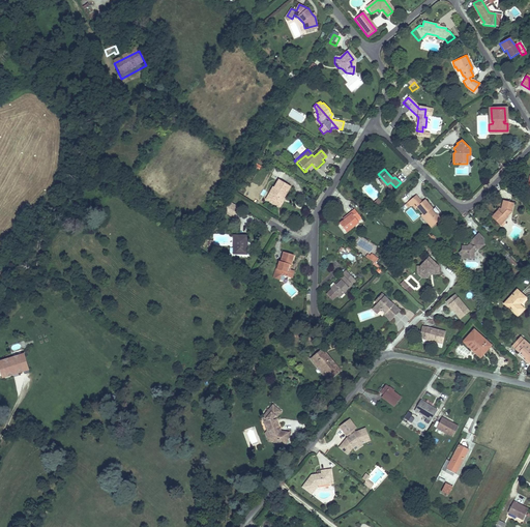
[(387,184),(378,174),(376,177),(384,186),(387,184)]
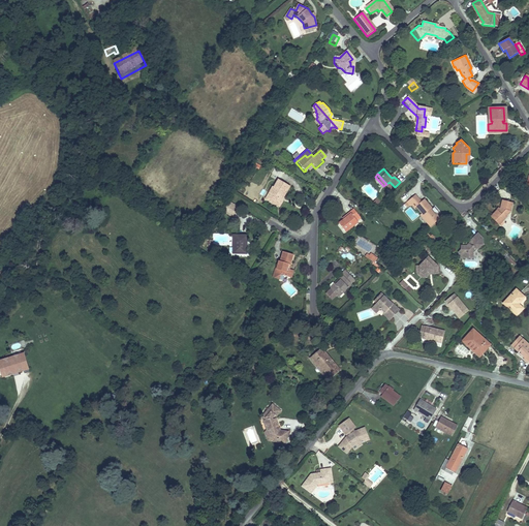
[(278,179),(274,185),(283,195),(289,185),(278,179)]
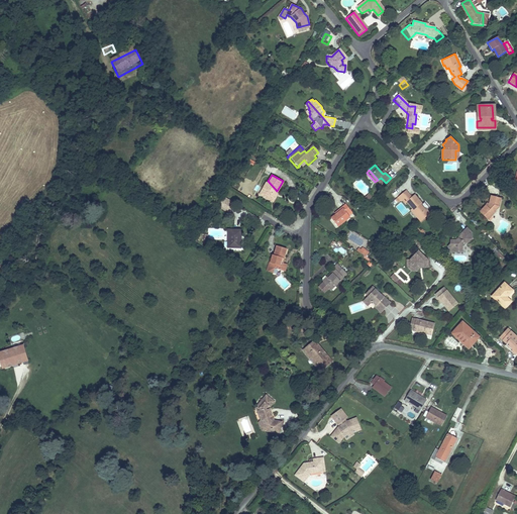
[(378,180),(383,186),(386,183),(381,178),(378,180)]
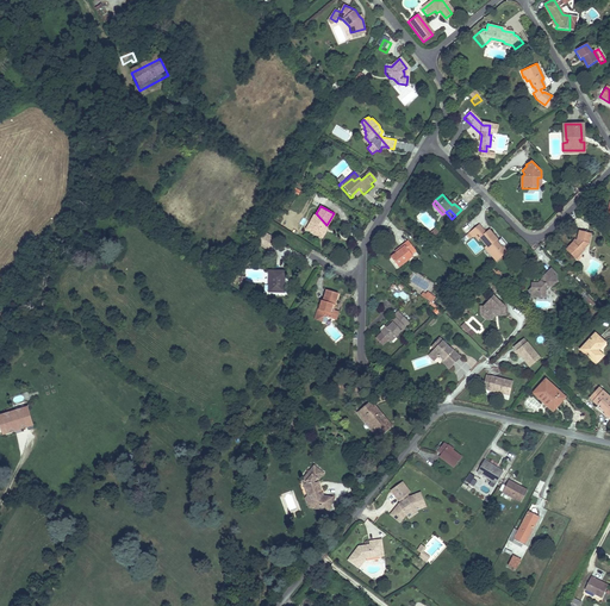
[(327,225),(316,213),(316,214),(313,214),(310,220),(313,222),(309,230),(319,236),(323,229),(324,225),(328,226),(327,225)]
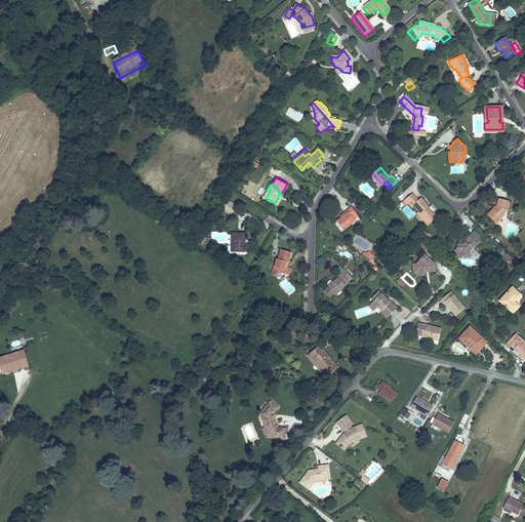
[(277,205),(283,196),(282,195),(279,194),(278,197),(275,203),(277,205)]
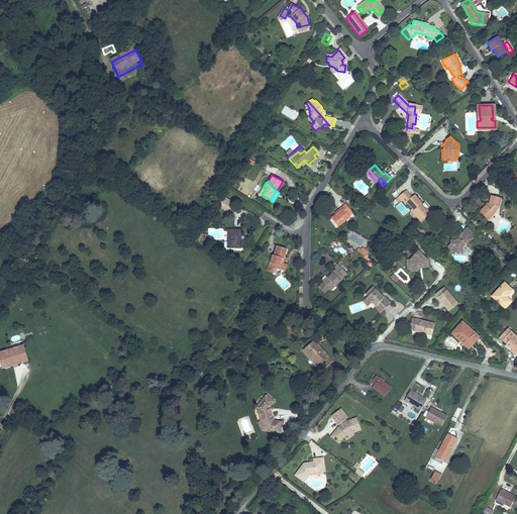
[(421,206),(422,204),(414,195),(411,197),(408,194),(405,191),(398,197),(405,204),(407,202),(413,208),(410,211),(420,222),(429,213),(426,209),(425,210),(421,206)]
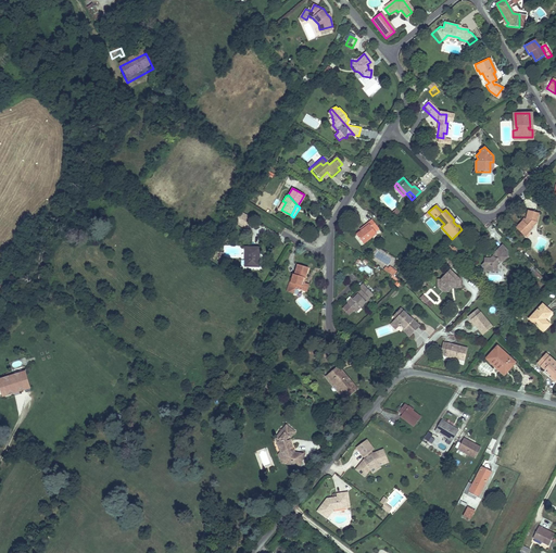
[(528,213),(528,224),(525,226),(522,223),(515,229),(520,235),(525,231),(527,234),(531,228),(531,227),(536,222),(538,214),(528,213)]
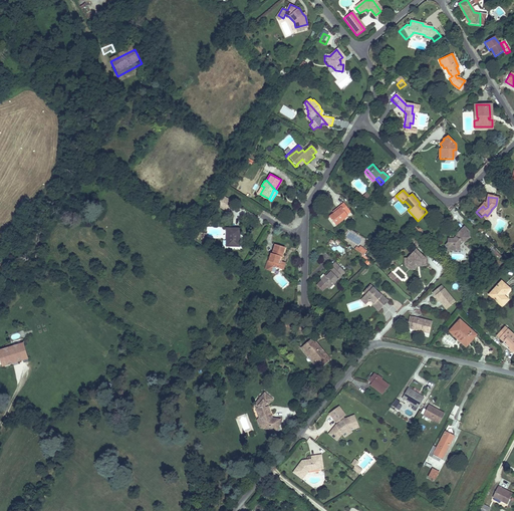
[(224,202),(221,211),(228,212),(230,203),(224,202)]
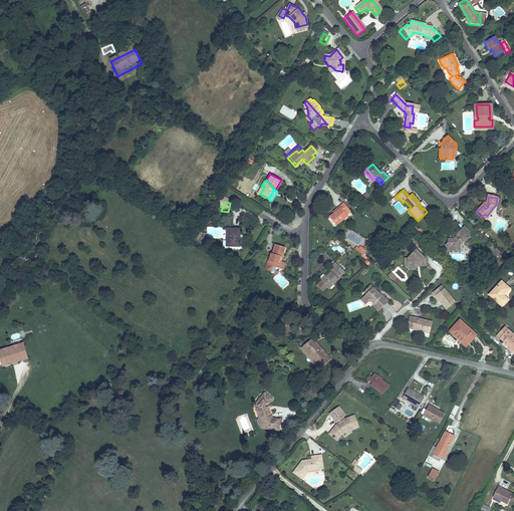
[(341,207),(334,212),(328,217),(336,225),(347,216),(344,212),(348,209),(342,202),(339,205),(341,207)]
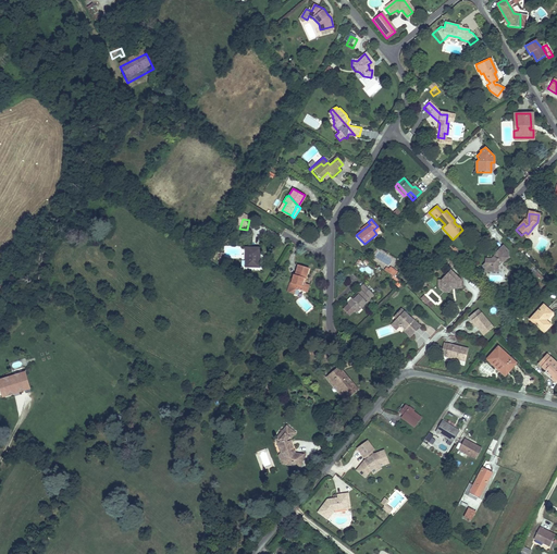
[(483,266),(493,274),(497,274),(497,267),(499,265),(500,265),(507,259),(506,251),(500,246),(491,256),(492,258),(490,260),(483,260),(483,266)]
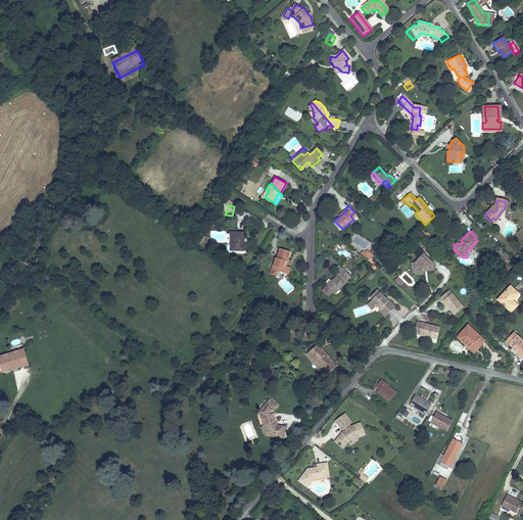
[(231,248),(243,248),(243,232),(231,232),(231,248)]
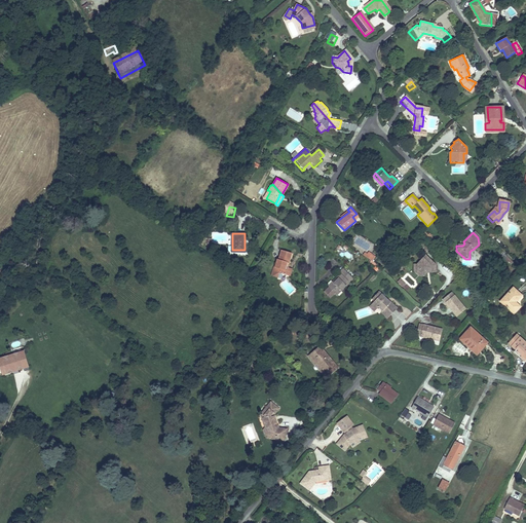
[(290,254),(282,250),(277,260),(276,260),(271,273),(276,276),(278,272),(286,275),(289,267),(287,267),(285,266),(286,262),(287,263),(290,254)]
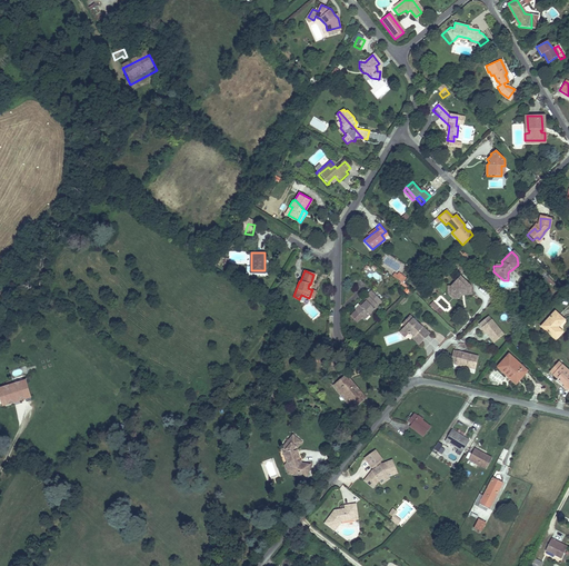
[(493,280),(503,280),(493,271),(493,280)]
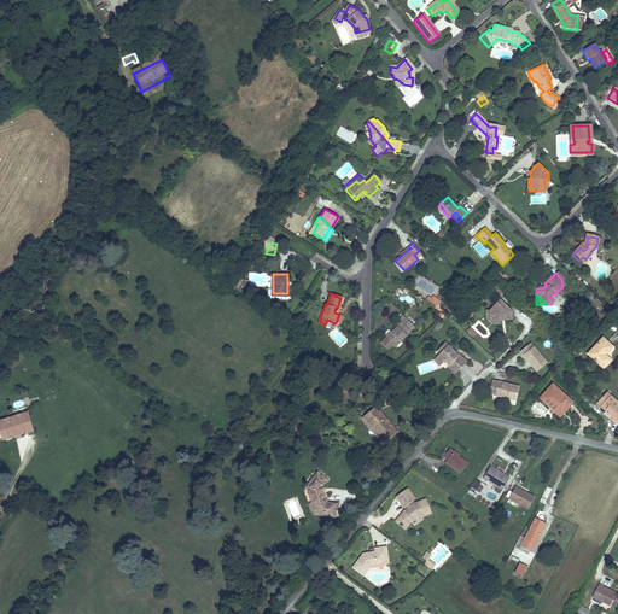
[(441,305),(430,298),(426,304),(437,310),(441,305)]
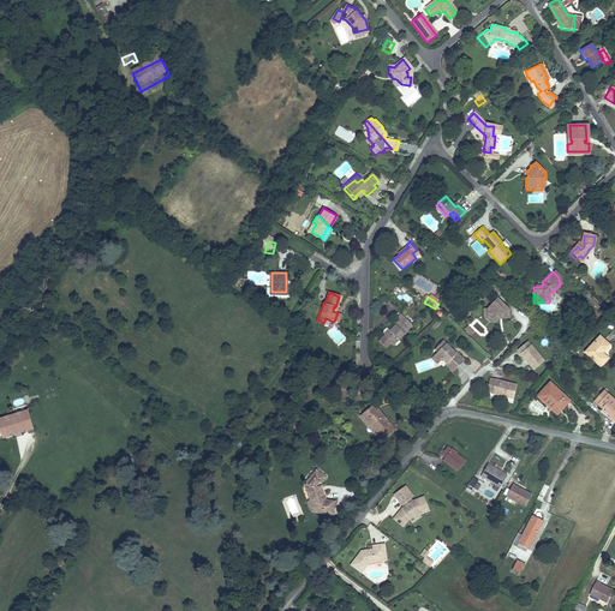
[(499,318),(509,318),(509,310),(499,300),(489,310),(484,310),(484,318),(490,318),(495,322),(499,318)]
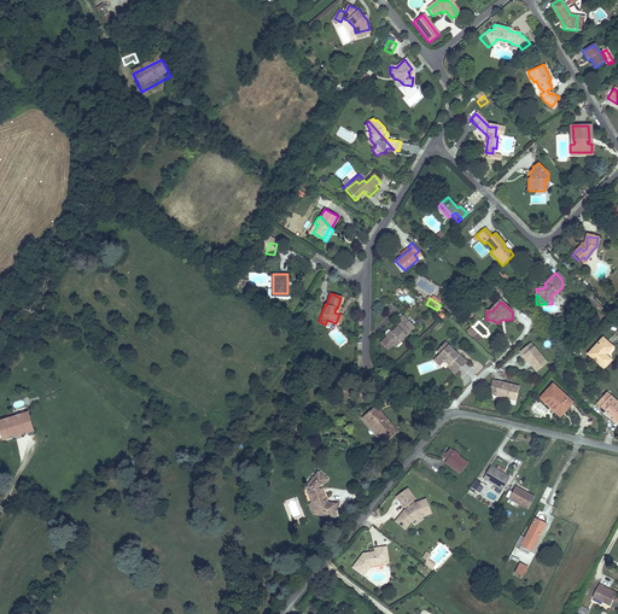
[(385,337),(394,344),(400,339),(402,340),(407,335),(404,334),(407,331),(409,332),(414,328),(404,317),(400,322),(396,327),(397,328),(392,333),(390,332),(385,337)]
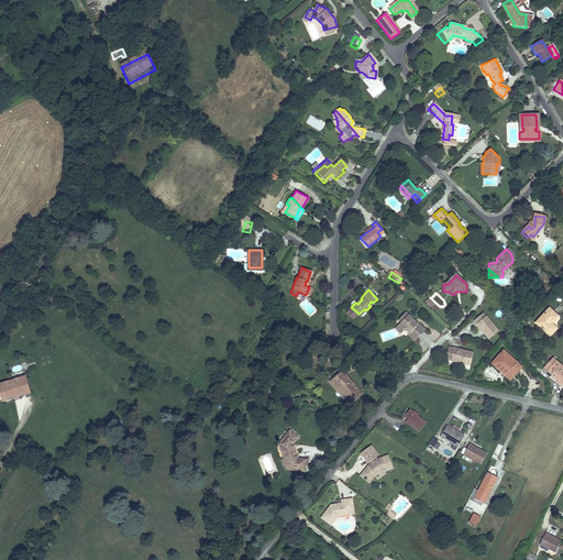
[(432,311),(435,308),(429,303),(426,306),(432,311)]
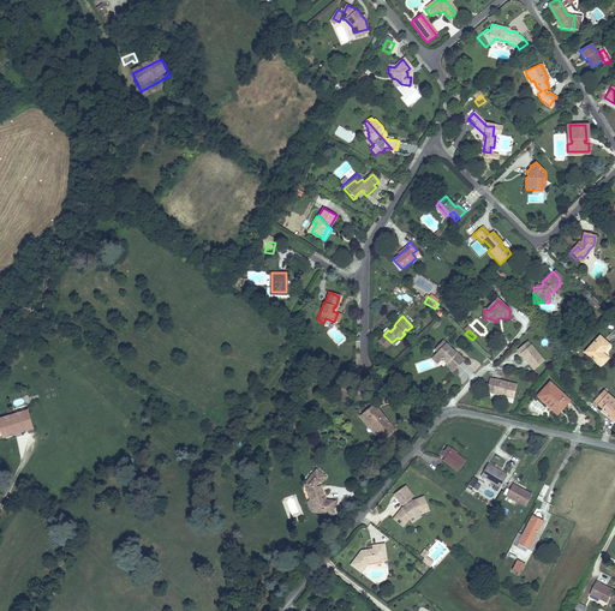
[(585,352),(599,366),(605,359),(601,354),(609,345),(601,335),(585,352)]
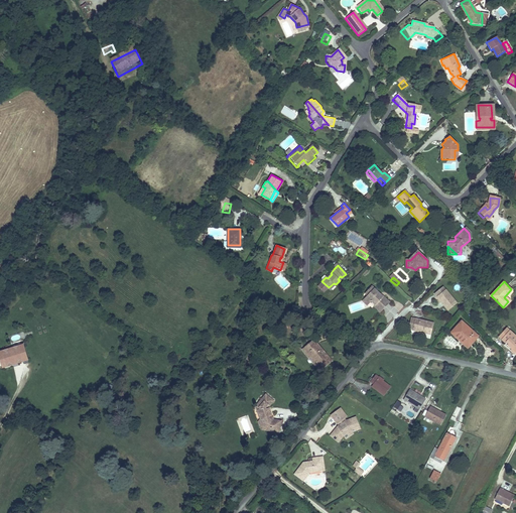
[(388,302),(379,293),(378,295),(375,292),(376,292),(370,286),(367,289),(369,291),(366,295),(364,297),(369,301),(369,300),(375,305),(380,310),(388,302)]
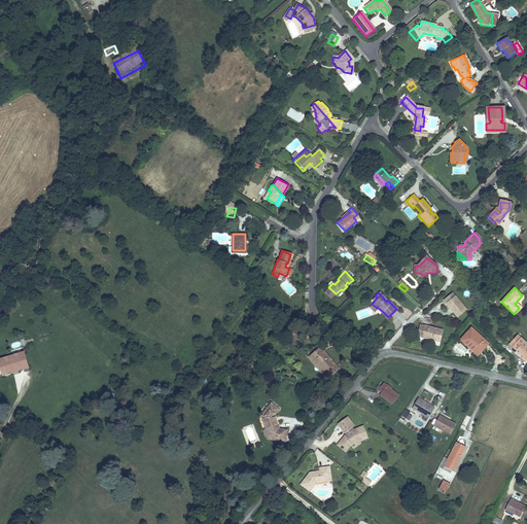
[(445,300),(447,303),(455,294),(453,292),(445,300)]
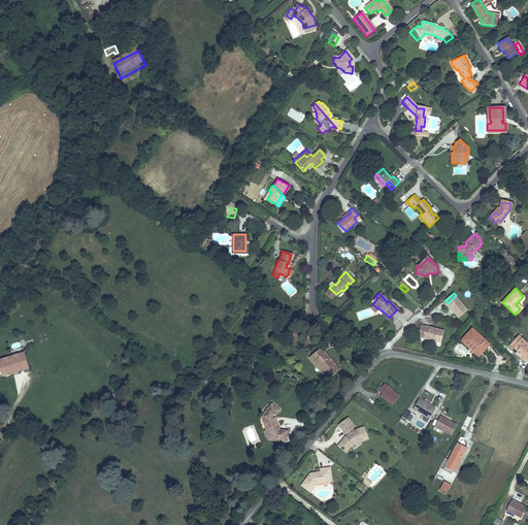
[(456,295),(448,303),(460,316),(468,308),(456,295)]
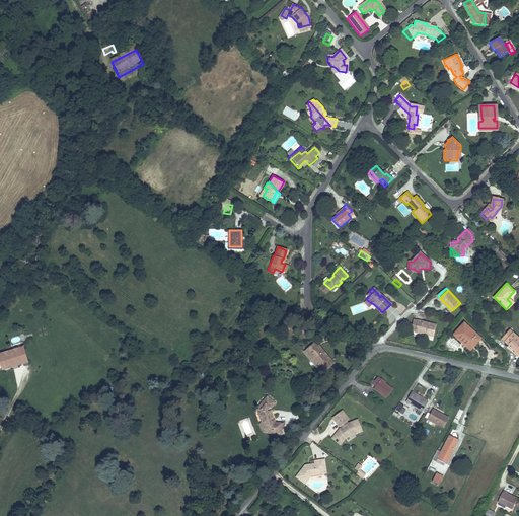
[(418,319),(416,332),(435,336),(437,324),(418,319)]
